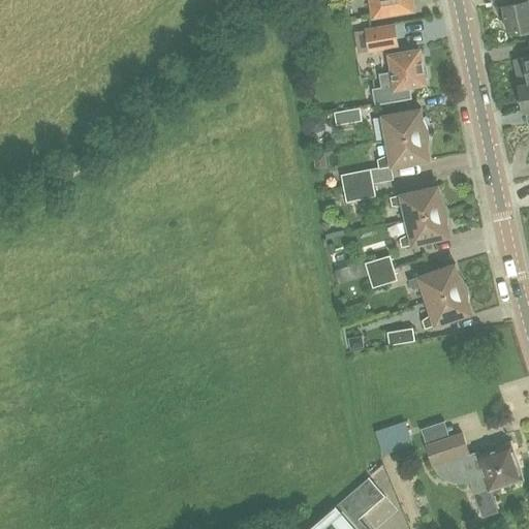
[(370,0),(374,17),(413,10),(411,0),(370,0)]
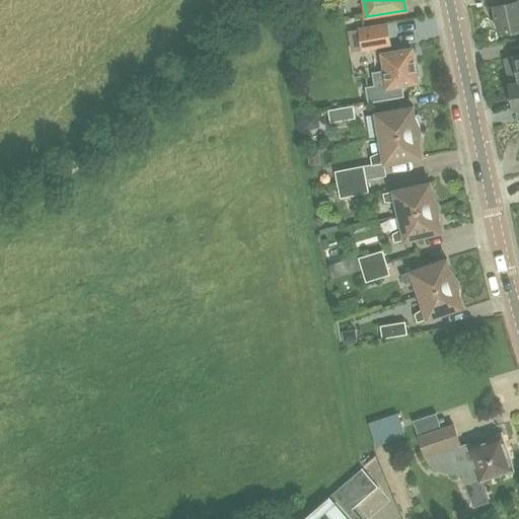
[(518,0),(511,0),(512,3),(495,7),(501,38),(518,33),(518,0)]
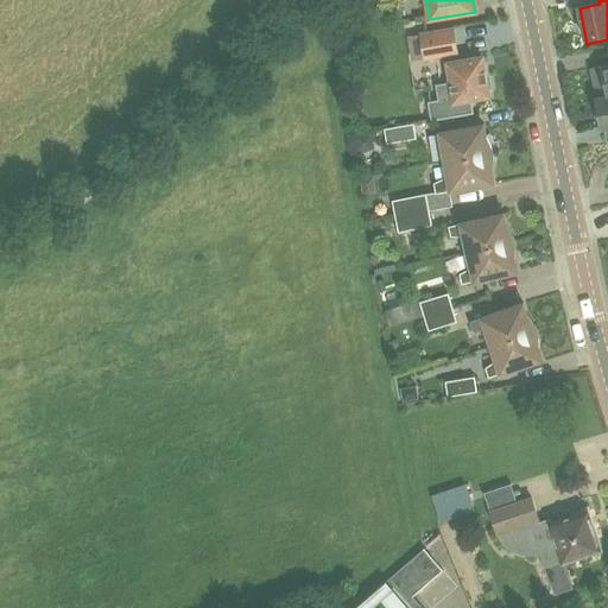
[(420,35),(424,58),(424,61),(458,55),(455,26),(419,33),(420,35)]
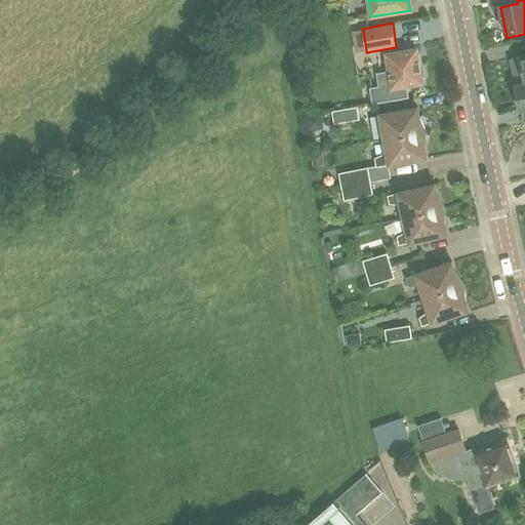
[(389,70),(376,73),(378,87),(371,88),(373,103),(408,97),(407,86),(423,83),(417,48),(386,54),(389,70)]
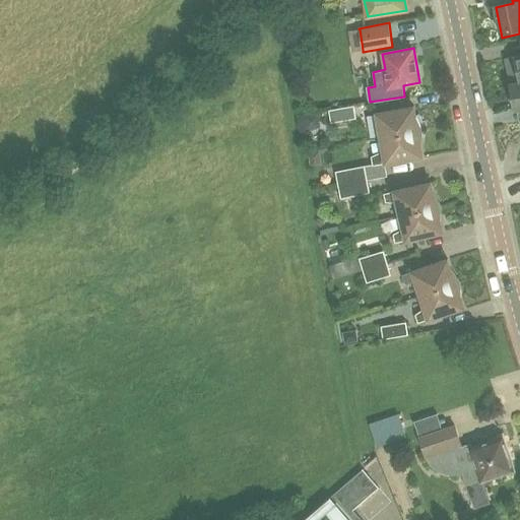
[(519,55),(505,58),(511,84),(519,81),(519,55)]
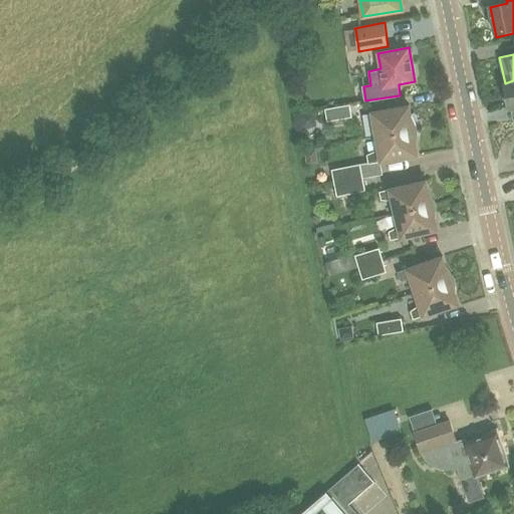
[(513,80),(505,83),(510,108),(513,107),(513,80)]
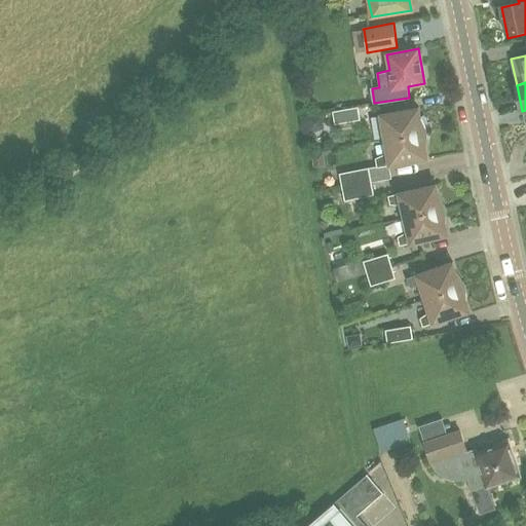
[(358,107),(333,111),(335,123),(361,119),(358,107)]
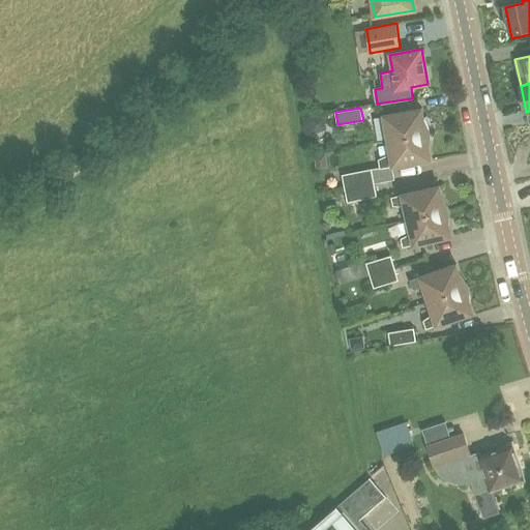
[(384,116),(389,142),(432,135),(424,120),(422,109),(384,116)]
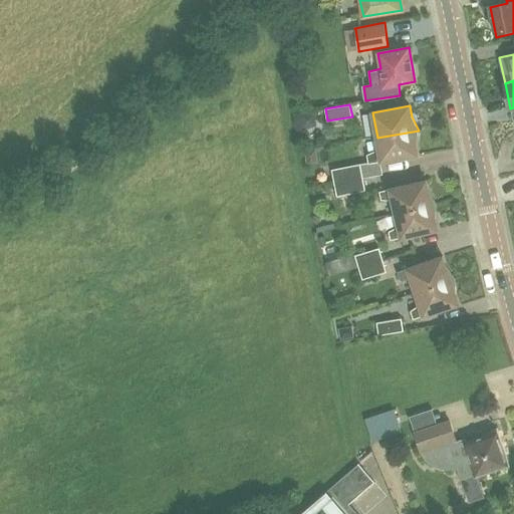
[(417,146),(419,131),(377,138),(379,150),(367,155),(368,163),(369,165),(381,163),(419,156),(417,146)]
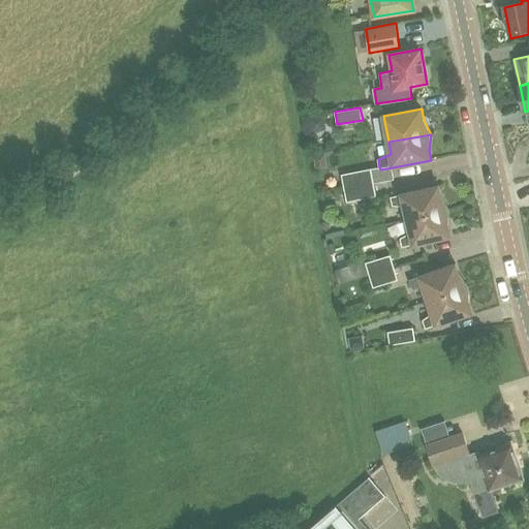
[(325,156),(313,158),(315,173),(328,170),(325,156)]
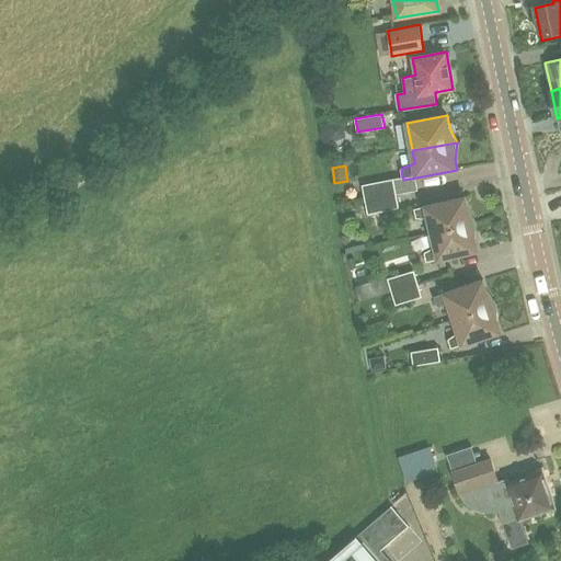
[(365,202),(397,195),(393,180),(362,185),(365,202)]
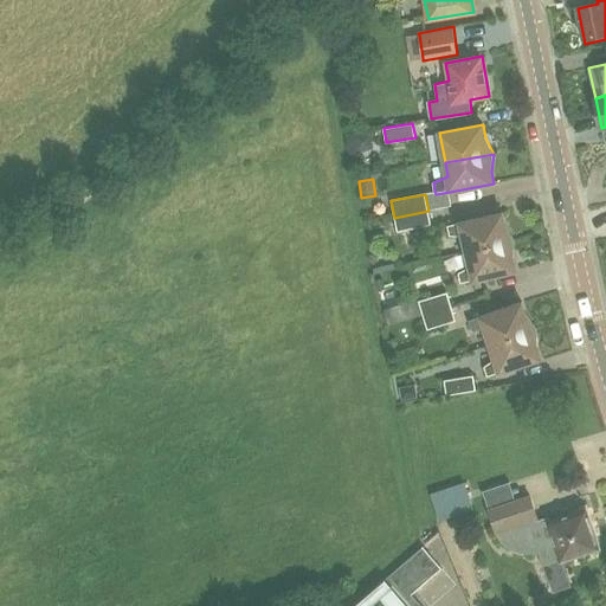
[(429,211),(394,218),(397,232),(431,226),(429,211)]
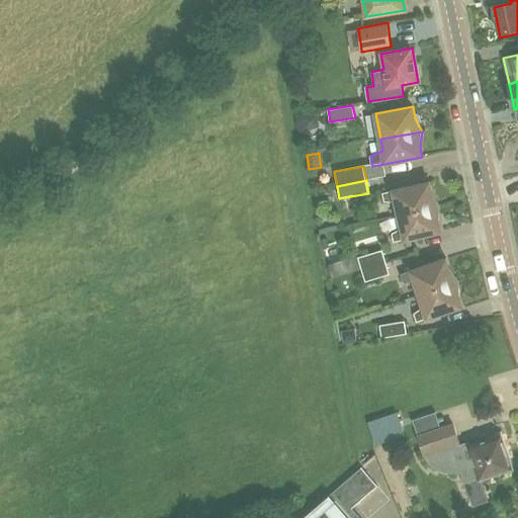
[(400,216),(441,205),(433,192),(431,181),(394,190),(381,193),(384,201),(397,202),(400,216)]
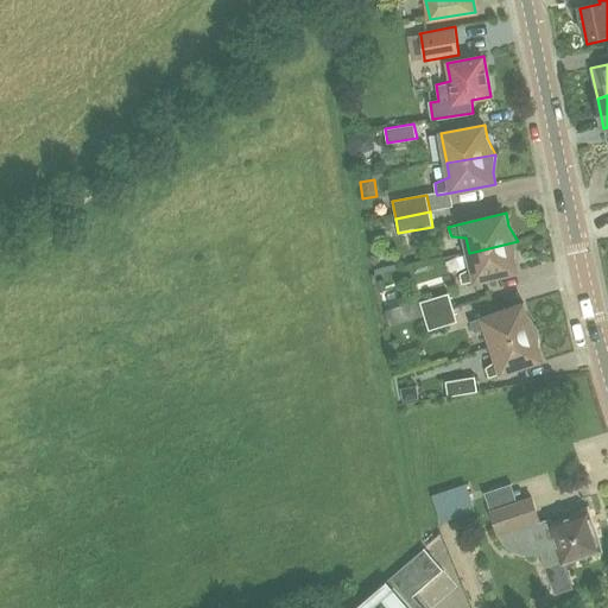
[(517,260),(518,241),(469,253),(472,266),(460,273),(462,285),(475,282),(519,272),(517,260)]
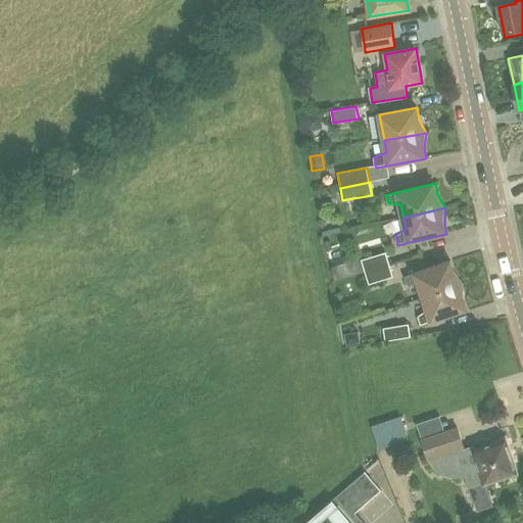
[(362,259),(365,272),(367,271),(390,265),(386,252),(362,259)]
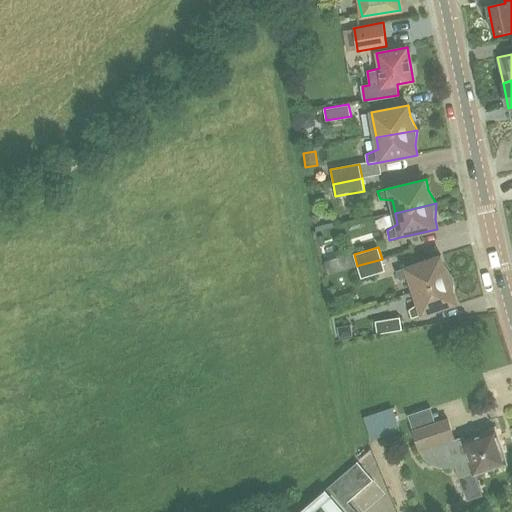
[(348,270),(358,267),(357,266),(354,254),(353,253),(344,256),(348,270)]
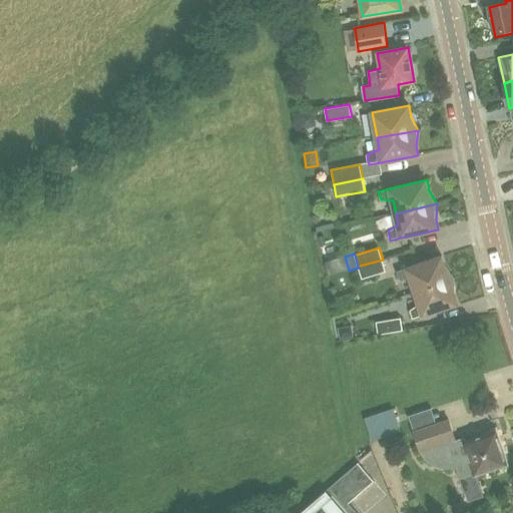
[(416,292),(456,278),(447,265),(443,255),(407,268),(397,272),(400,281),(412,280),(416,292)]
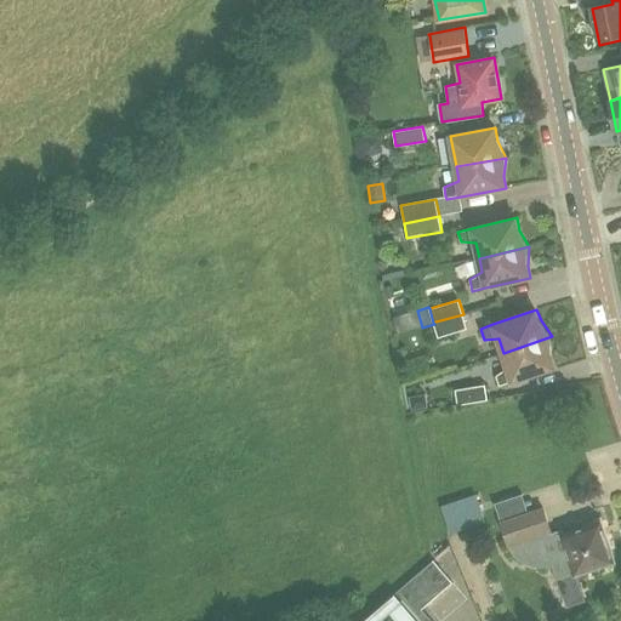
[(436,322),(433,323),(434,324),(438,339),(467,329),(463,314),(436,322)]
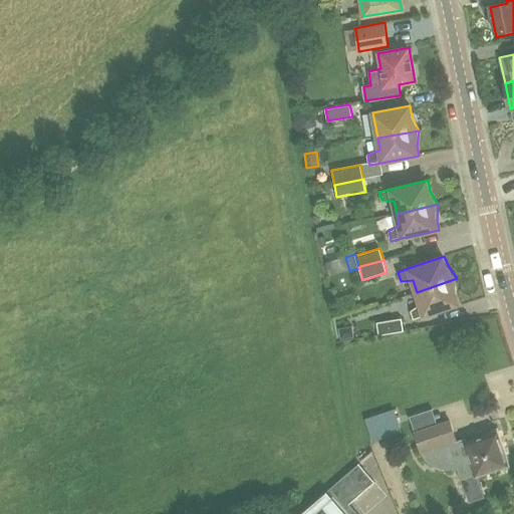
[(457,278),(417,292),(421,303),(411,311),(414,319),(425,316),(460,304),(457,294),(457,278)]
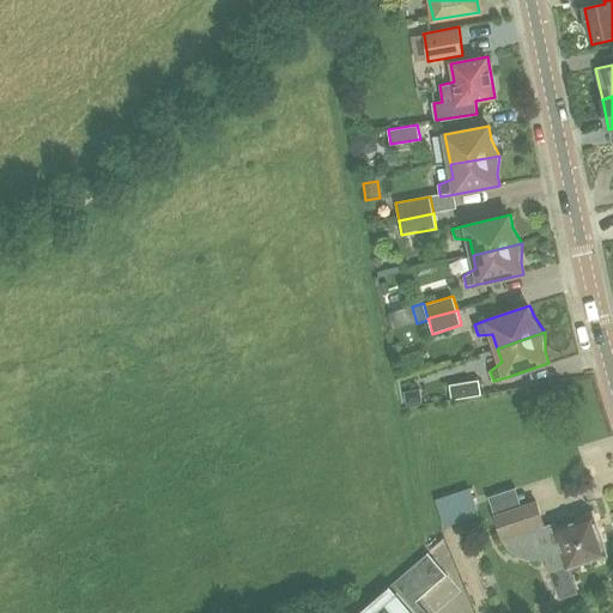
[(451,400),(481,395),(479,381),(449,384),(451,400)]
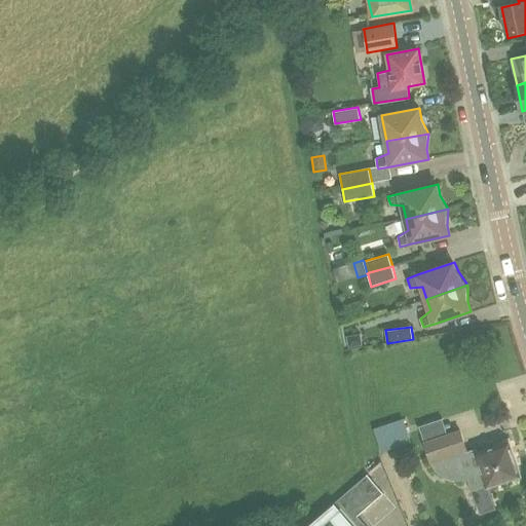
[(360,334),(347,336),(348,347),(362,345),(360,334)]
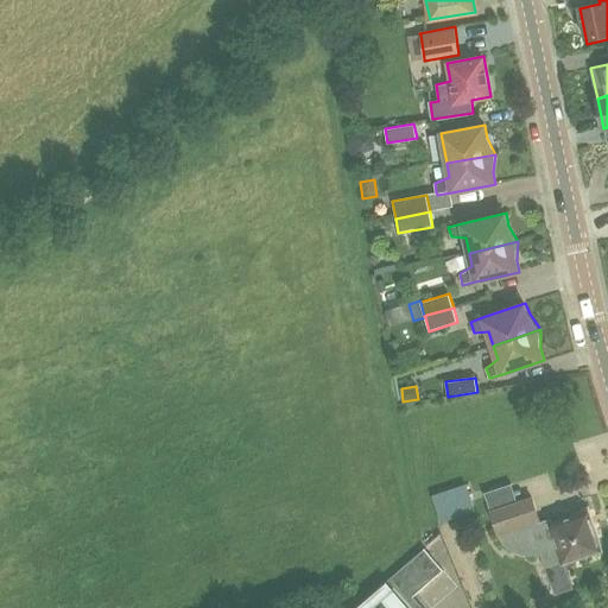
[(536,556),(540,553),(557,548),(562,562),(602,549),(589,511),(550,525),(548,519),(540,521),(532,495),(517,501),(491,510),(499,537),(502,542),(508,548),(511,550),(517,553),(520,555),(524,556),(529,556),(532,556),(536,556)]
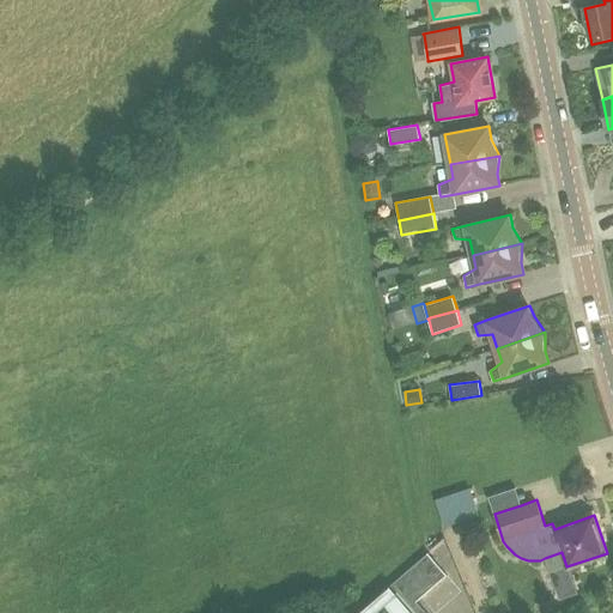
[(401,576),(419,599),(445,575),(428,553),(401,576)]
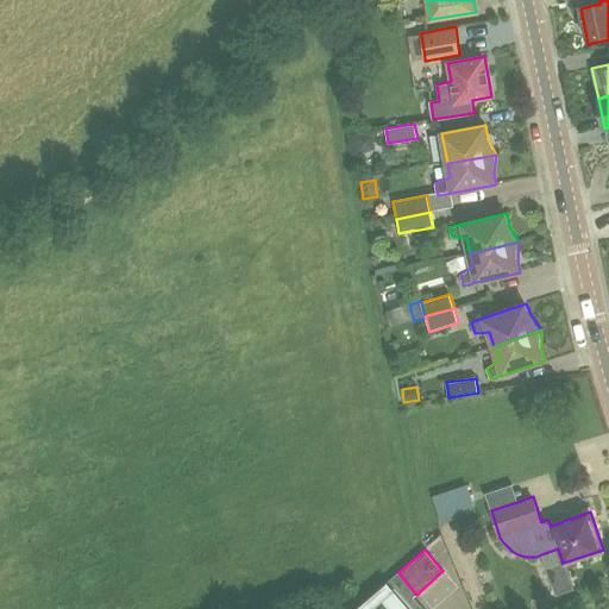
[(409,608),(387,583),(387,582),(355,608),(409,608)]
